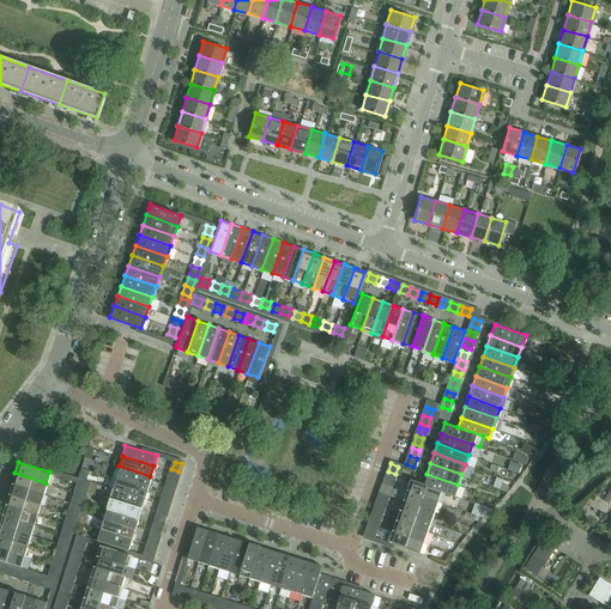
[(150,476),(119,466),(115,476),(147,486),(150,476)]
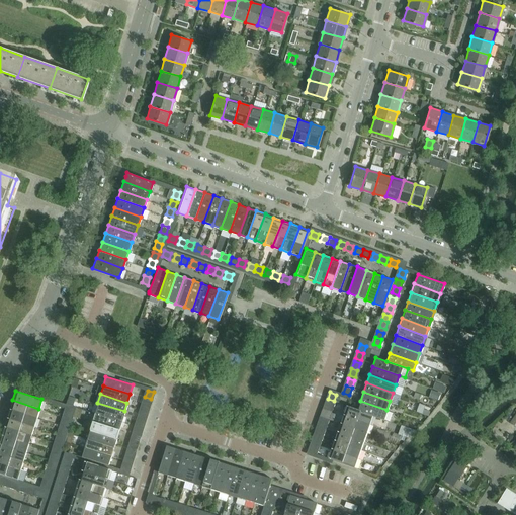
[(334,401),(328,399),(326,406),(332,408),(334,401)]
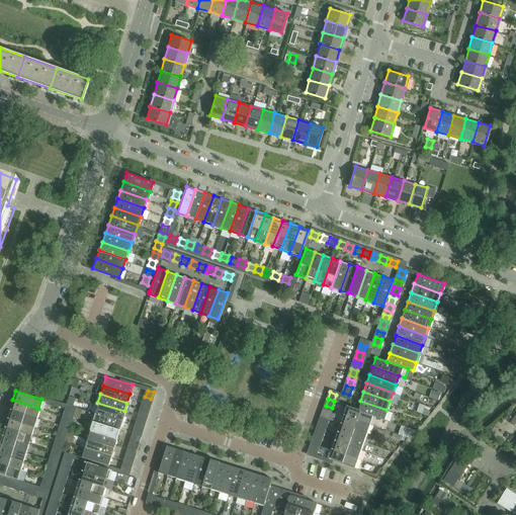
[(38,409),(12,400),(9,409),(35,417),(38,409)]
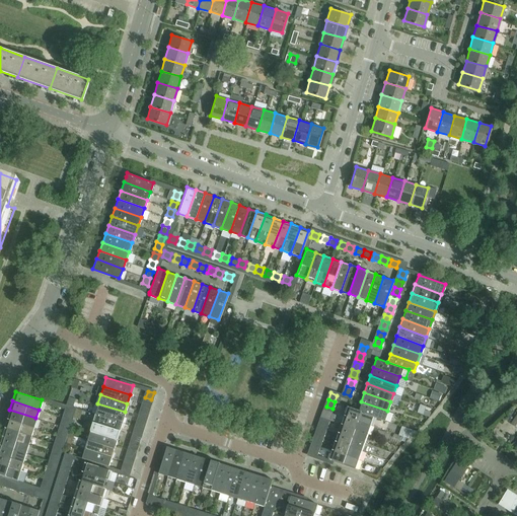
[(144,401),(142,408),(148,410),(150,403),(144,401)]
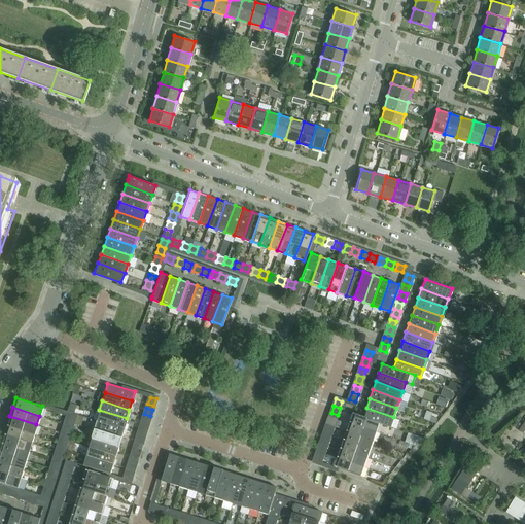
[(393,417),(366,408),(363,416),(378,421),(378,422),(390,426),(393,417)]
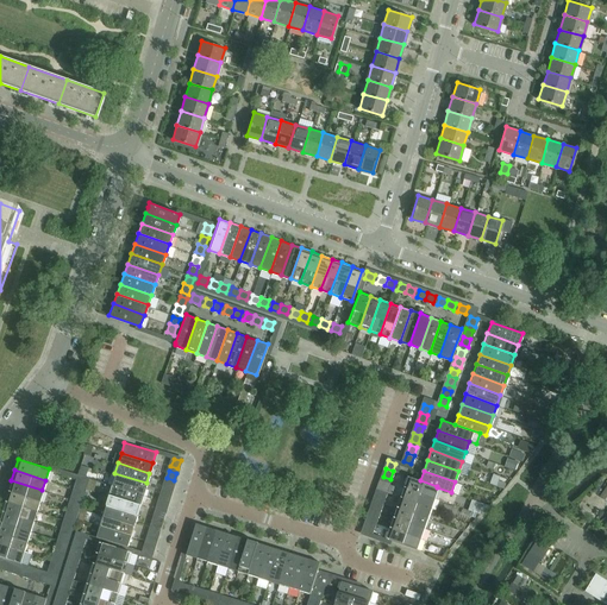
[(146,483),(114,473),(112,484),(143,493),(146,483)]
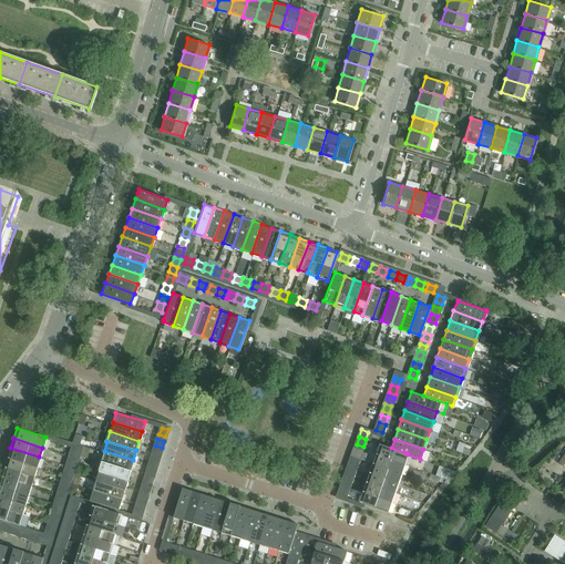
[(391,448),(379,443),(375,453),(403,463),(407,454),(407,453),(391,448)]
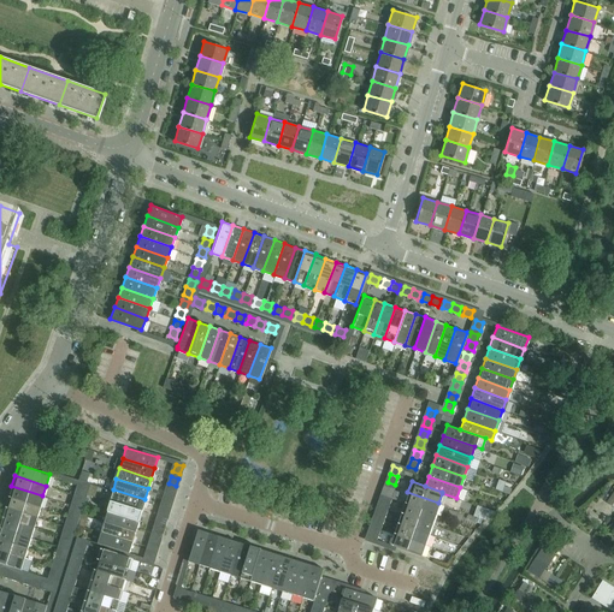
[(74,492),(81,493),(83,485),(76,483),(74,492)]
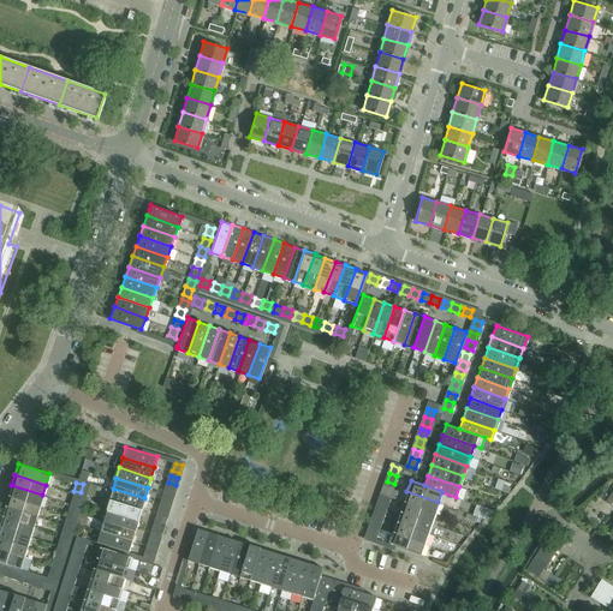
[(176,485),(168,483),(166,492),(173,495),(176,485)]
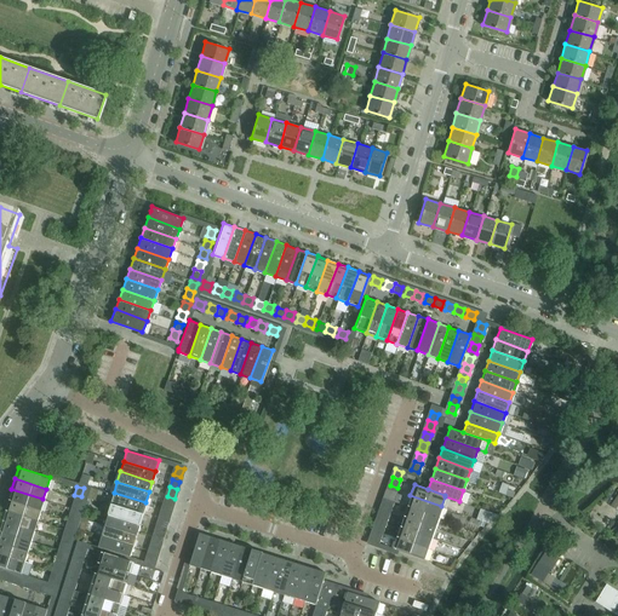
[(43,499),(11,489),(7,500),(40,510),(43,499)]
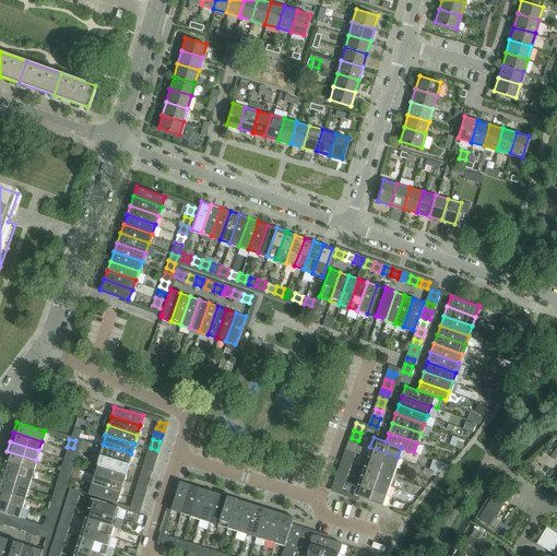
[(356,445),(350,441),(347,450),(354,452),(356,445)]
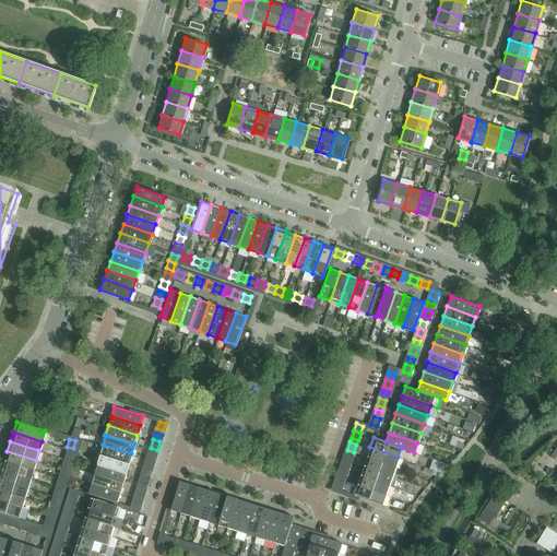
[(131,453),(103,445),(99,454),(128,463),(131,453)]
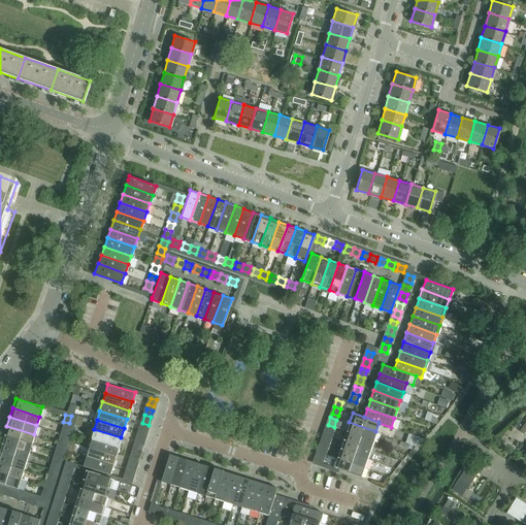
[(375,431),(349,422),(346,431),(372,440),(375,431)]
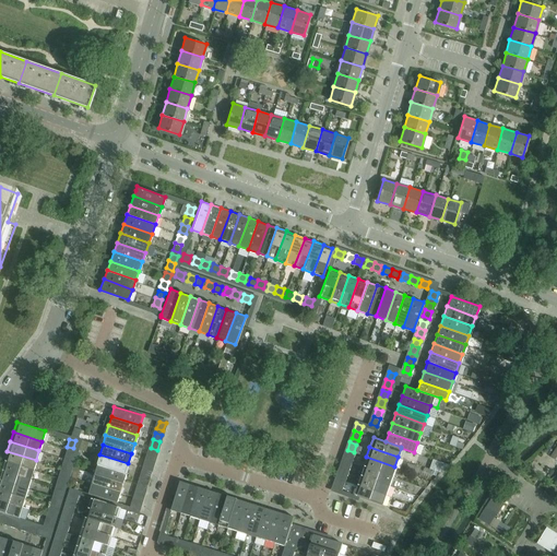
[(66,450),(62,458),(69,460),(72,452),(66,450)]
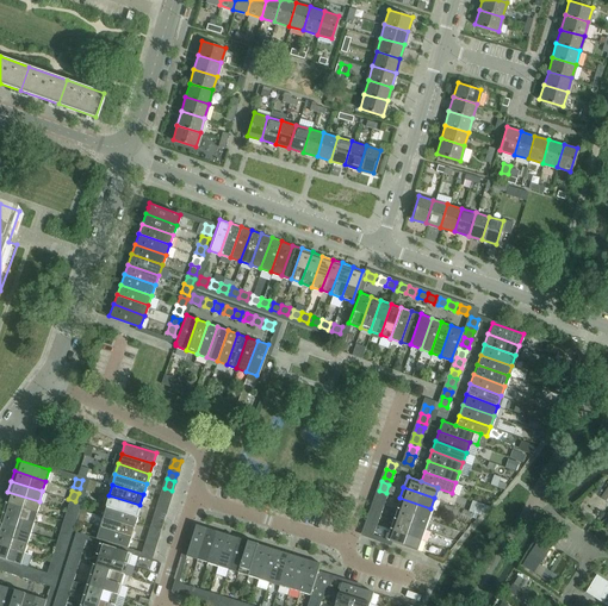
[(386,493),(379,491),(377,498),(384,500),(386,493)]
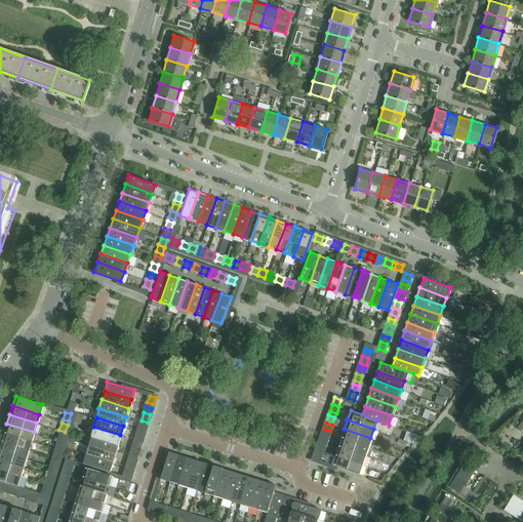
[(34,432),(6,424),(4,432),(31,440),(34,432)]
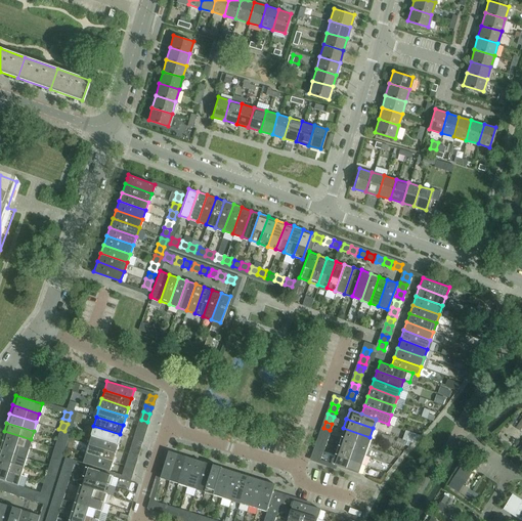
[(140,423),(138,430),(144,432),(146,425),(140,423)]
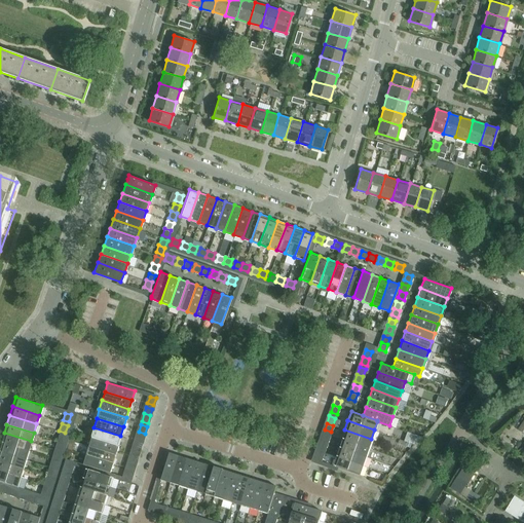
[(120,436),(94,427),(90,436),(117,445),(120,436)]
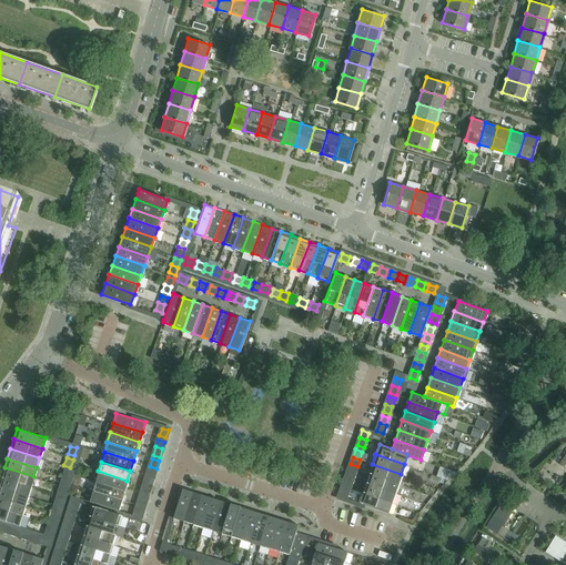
[(401,474),(372,464),(369,473),(397,483),(401,474)]
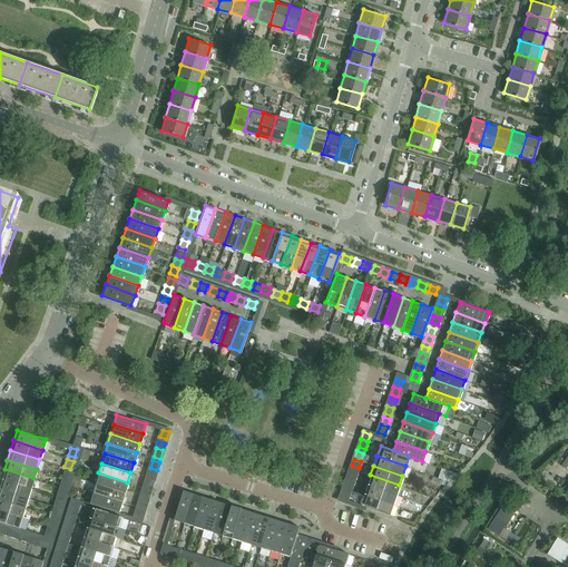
[(70,469),(64,467),(61,475),(68,477),(70,469)]
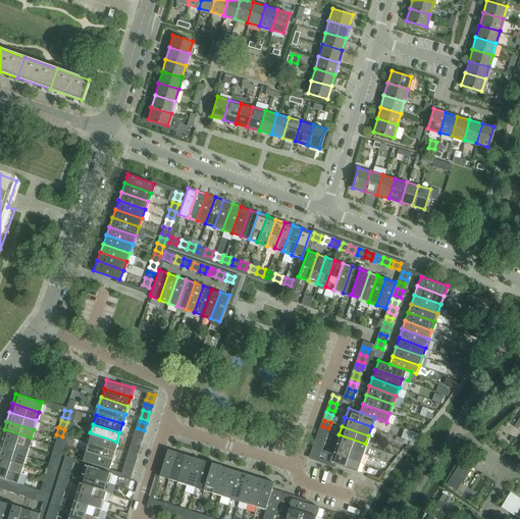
[(144,430),(138,428),(136,435),(142,437),(144,430)]
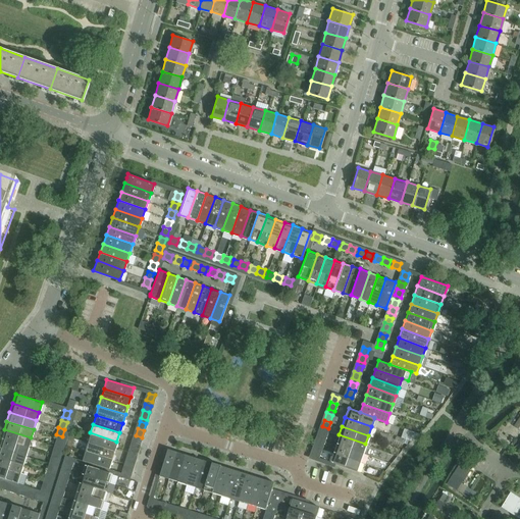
[(31,437),(4,429),(1,438),(28,447),(31,437)]
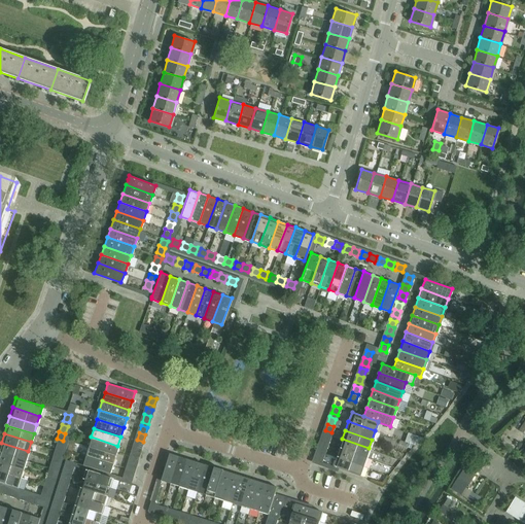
[(329,435),(323,433),(321,441),(327,443),(329,435)]
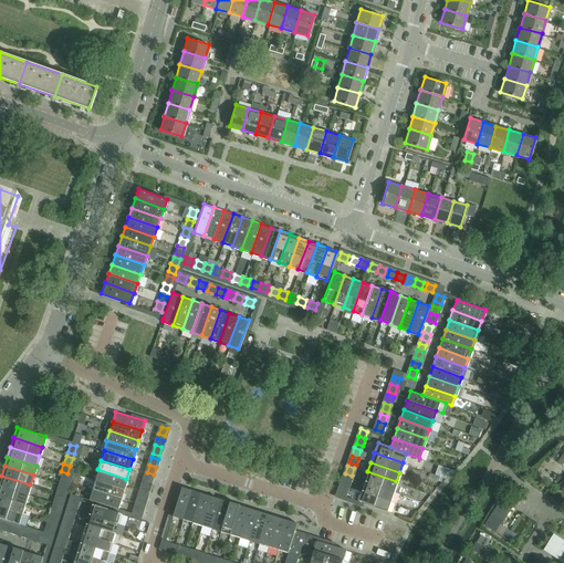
[(126,479),(97,469),(94,479),(124,488),(126,479)]
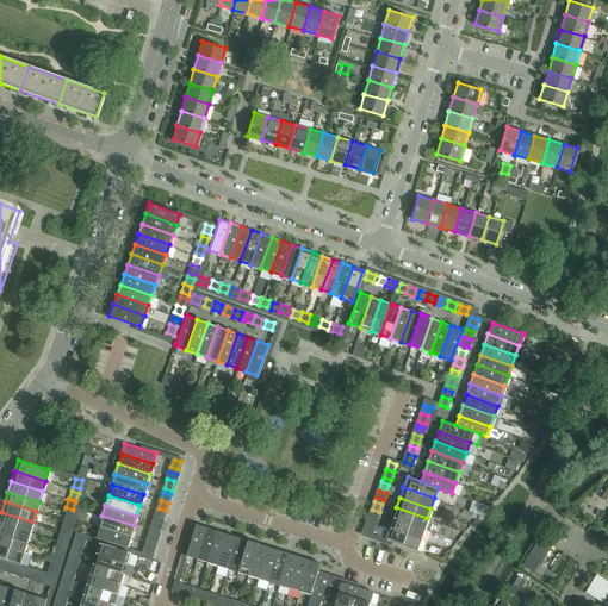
[(427,518),(396,507),(392,517),(423,528),(427,518)]
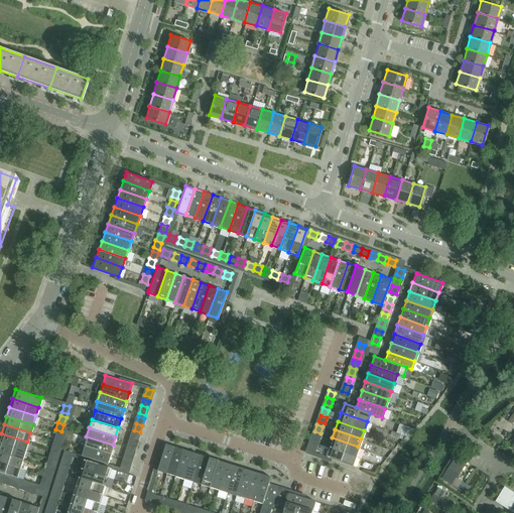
[(320,433),(314,431),(312,438),(318,440),(320,433)]
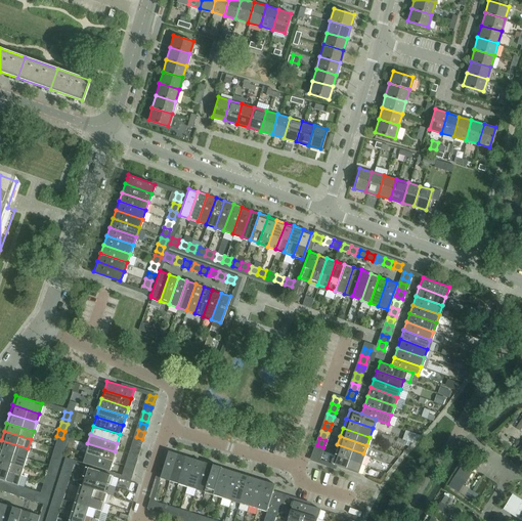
[(55,439),(53,446),(59,448),(61,441),(55,439)]
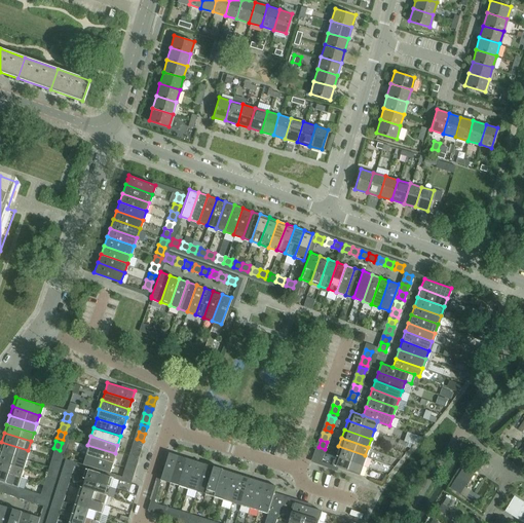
[(28,450),(1,442),(0,445),(0,451),(26,458),(28,450)]
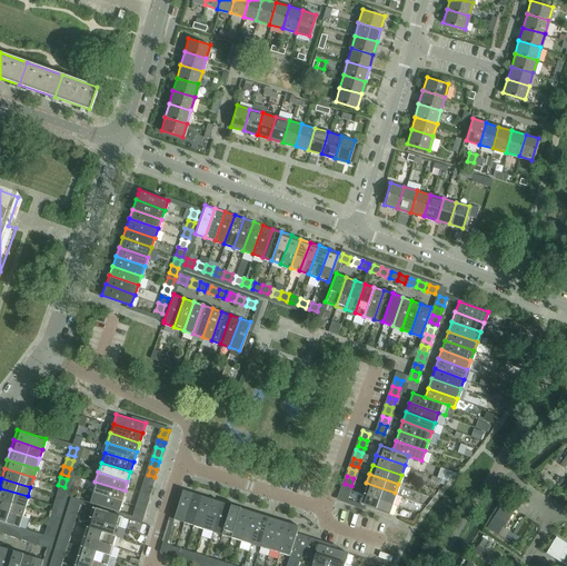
[(147,478),(143,486),(150,488),(153,480),(147,478)]
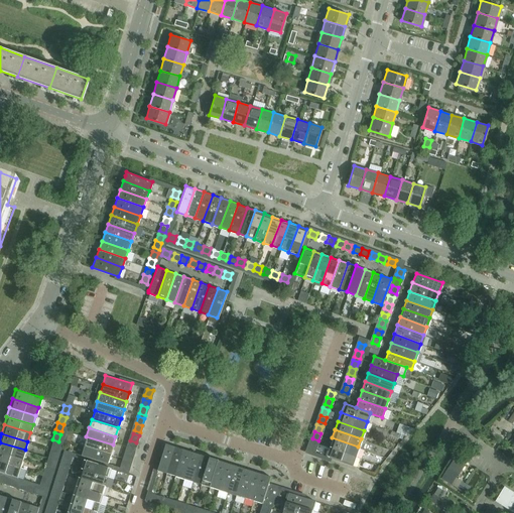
[(113,444),(86,436),(84,444),(110,454),(113,444)]
